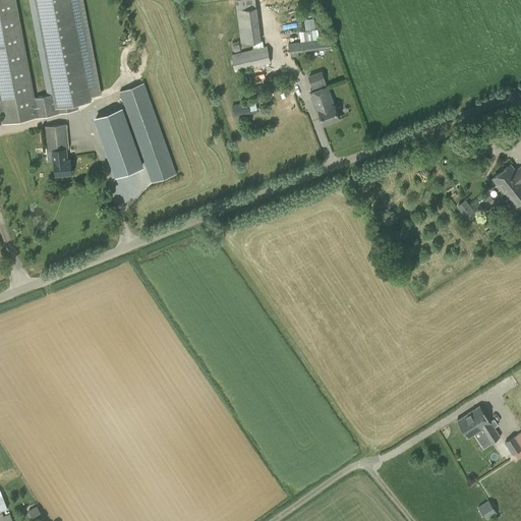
[(78,109),(77,104),(91,101),(90,97),(100,95),(82,0),(0,0),(0,100),(4,122),(37,116),(37,117),(60,113),(60,112),(78,109)]
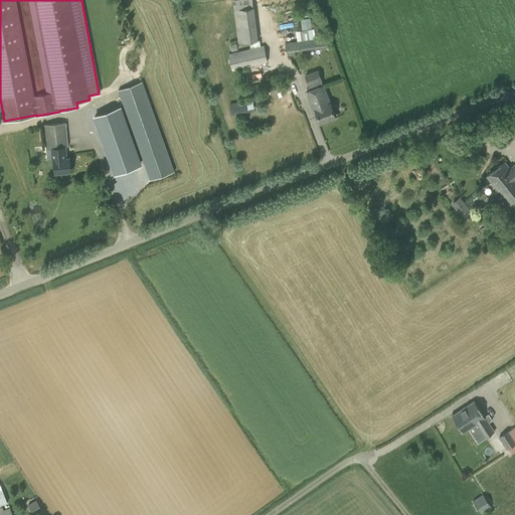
[(232,0),(237,43),(248,41),(250,49),(228,54),(232,70),(268,62),(264,45),(258,47),(251,0),(232,0)]
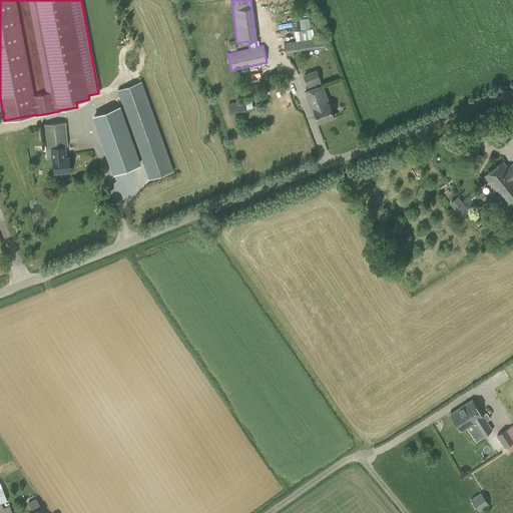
[(309,21),(300,22),(301,29),(310,28),(309,21)]
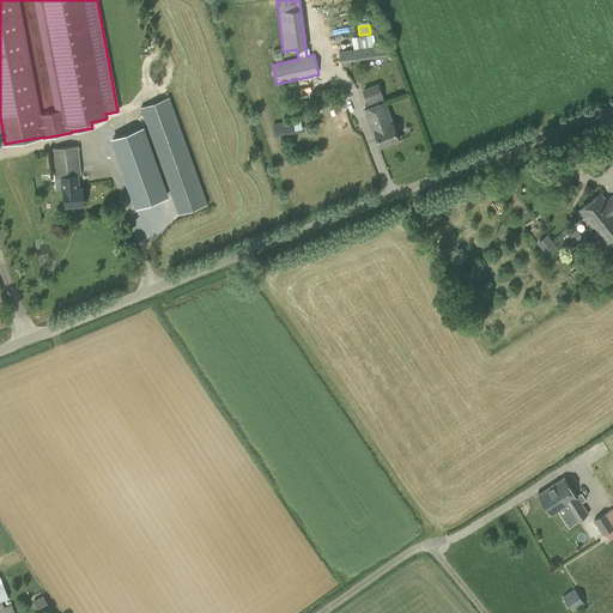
[(339,52),(340,62),(392,56),(390,46),(339,52)]
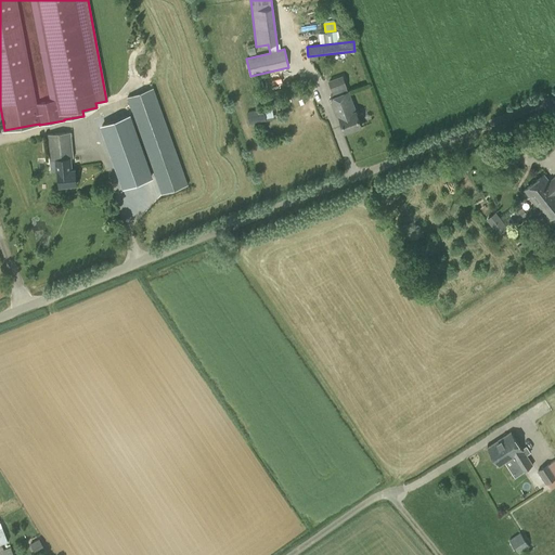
[(345,132),(361,126),(348,91),(341,76),(327,81),(332,93),(336,91),(337,95),(328,99),(336,118),(339,117),(345,132)]
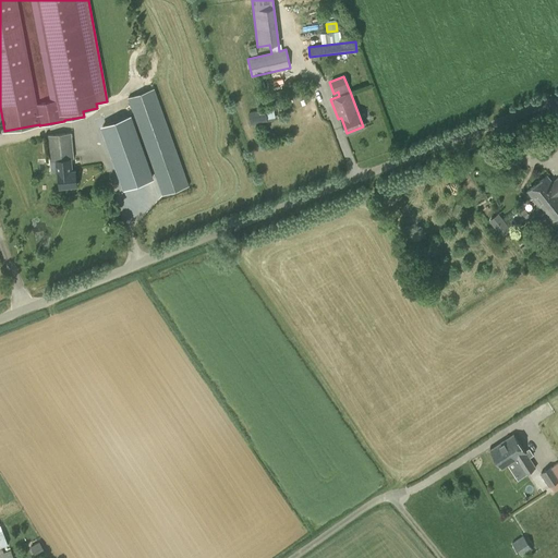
[(128,98),(162,195),(190,185),(155,88),(128,98)]
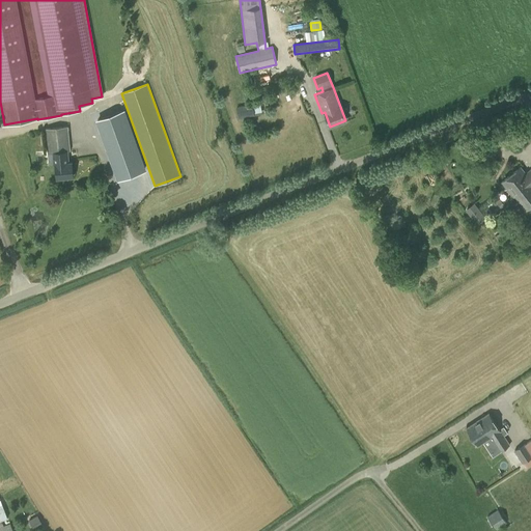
[(254,116),(254,115),(252,104),(246,105),(235,107),(239,119),(254,116)]
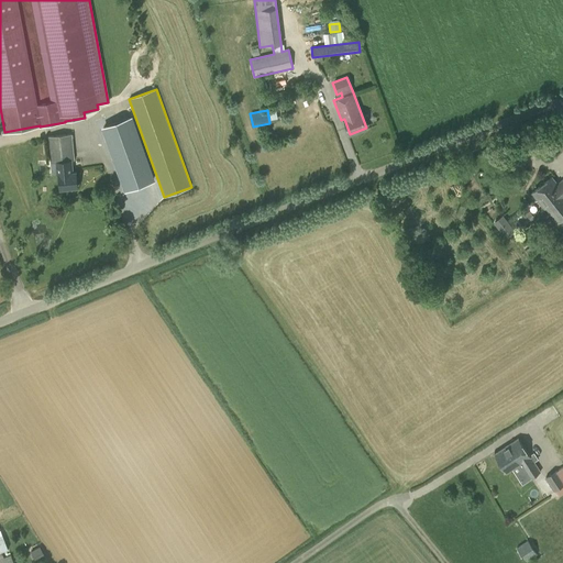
[(151,180),(129,119),(102,128),(124,190),(151,180)]
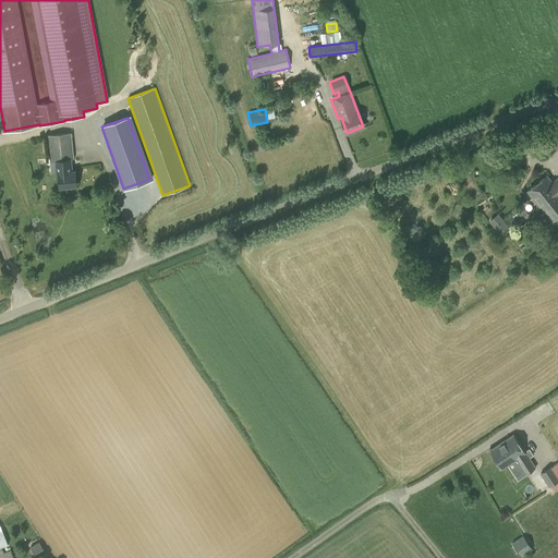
[(77,185),(76,171),(71,171),(70,159),(74,158),(71,133),(48,135),(50,161),(57,160),(60,186),(77,185)]
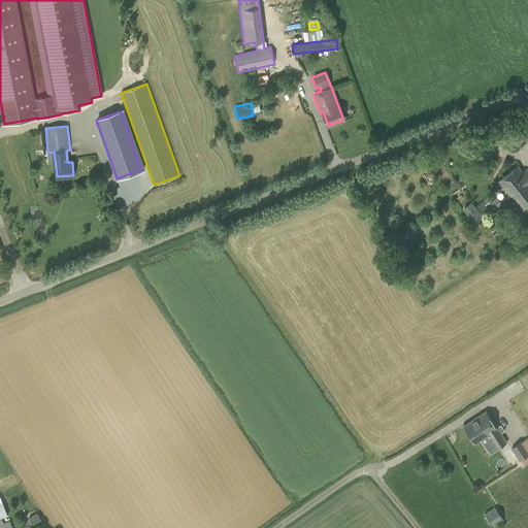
[(527,202),(527,168),(523,172),(518,166),(500,180),(522,208),(527,202)]
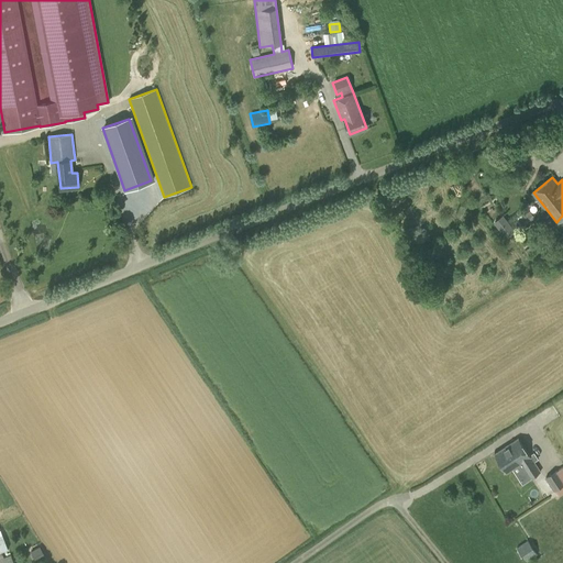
[(493,222),(506,239),(515,231),(503,216),(493,222)]
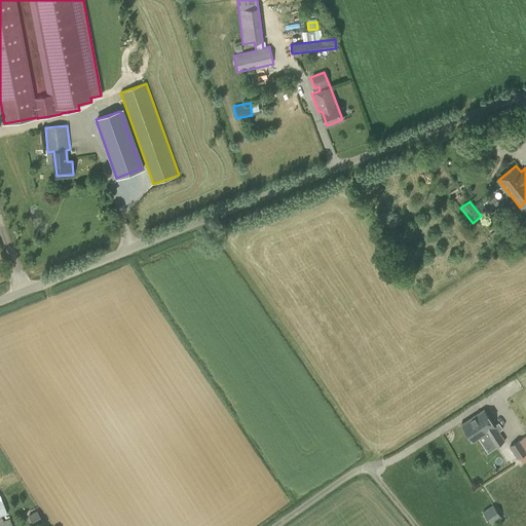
[(509,221),(491,234),(497,242),(515,229),(509,221)]
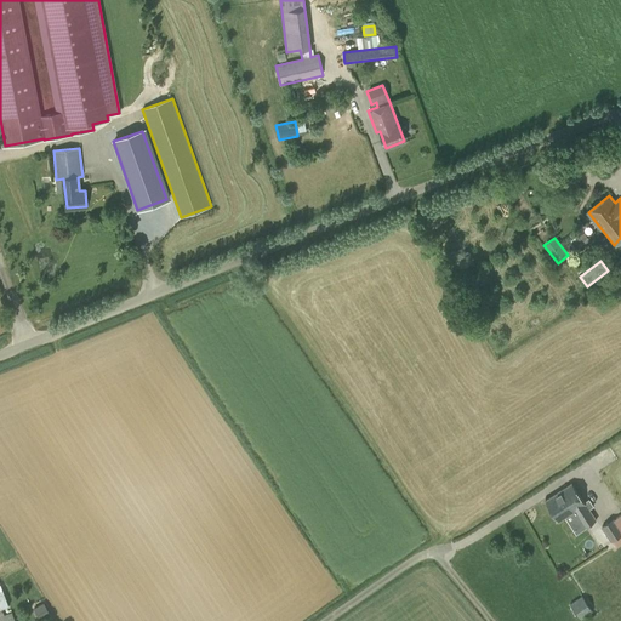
[(558,522),(574,511),(585,528),(596,520),(571,484),(545,501),(558,522)]
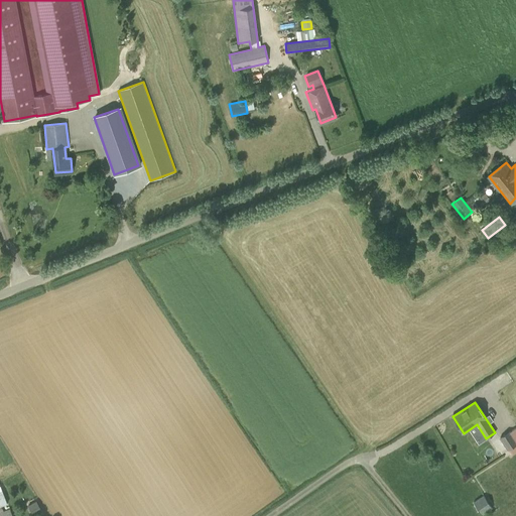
[(515,443),(515,439),(510,430),(499,437),(507,449),(515,443)]
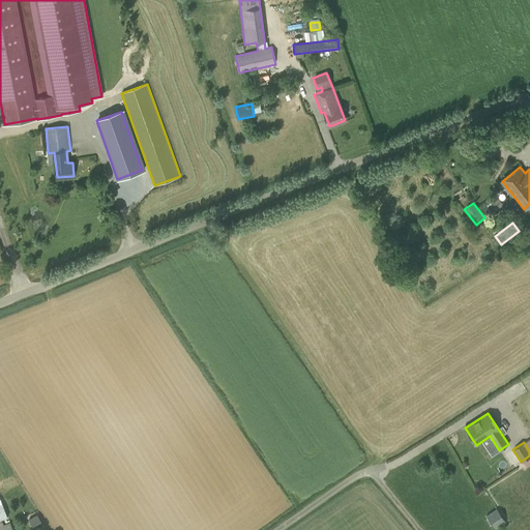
[(496,528),(505,522),(497,508),(487,516),(496,528)]
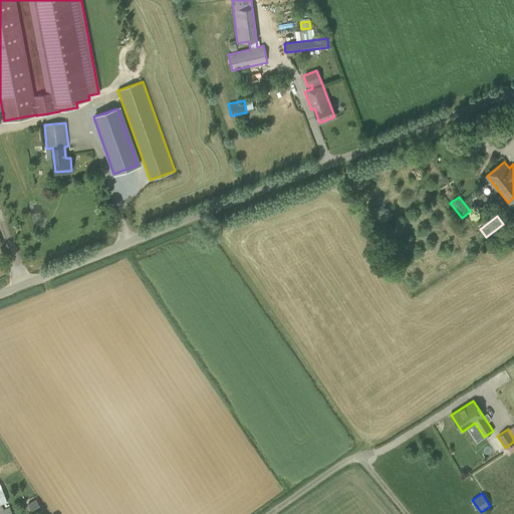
[(36,499),(28,504),(30,509),(39,504),(36,499)]
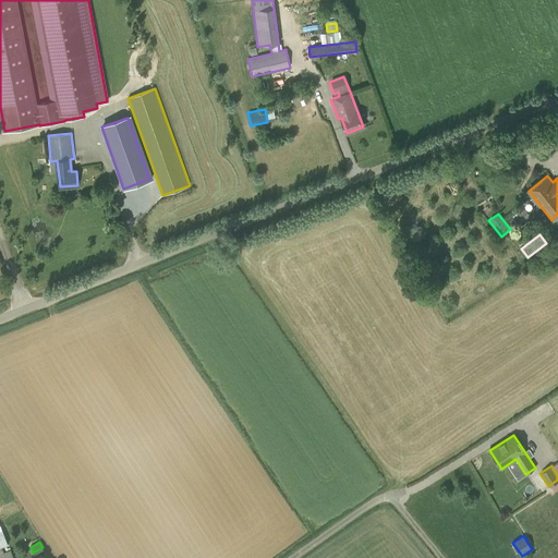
All buildings are outlined.
